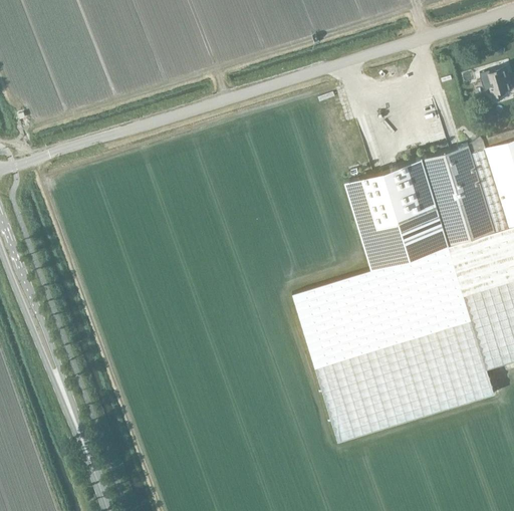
[(489,72),(479,75),(481,83),(485,92),(489,89),(492,98),(505,94),(504,91),(511,89),(509,83),(507,83),(503,68),(496,70),(495,69),(493,70),(494,72),(490,74),(489,72)]
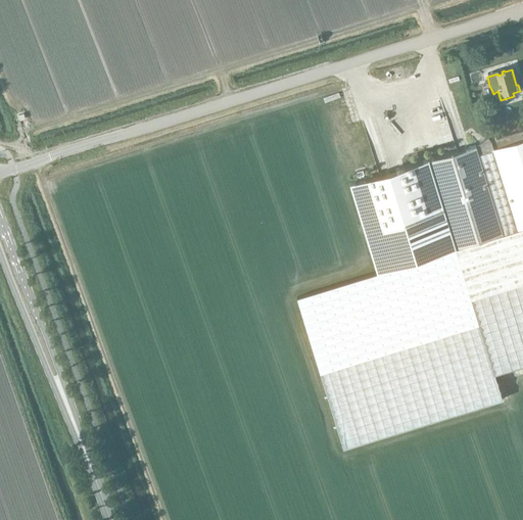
[(522,119),(513,122),(516,132),(522,129),(522,119)]
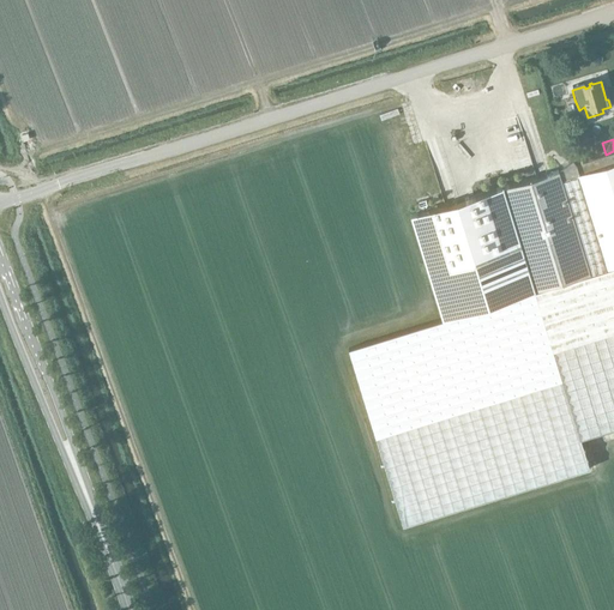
[(572,162),(558,174),(589,278),(613,270),(613,156),(577,168),(572,162)]
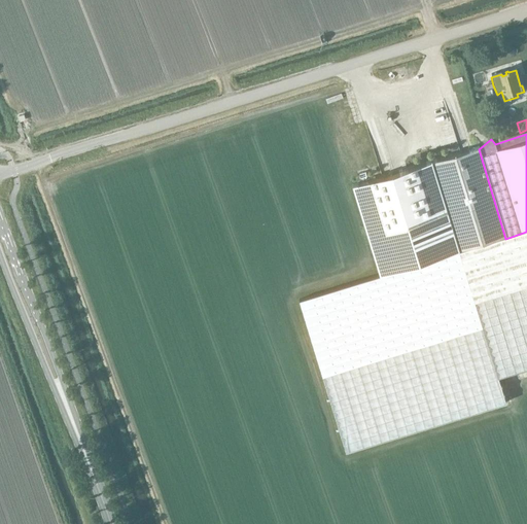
[(479,149),(430,164),(458,253),(505,239),(479,149)]
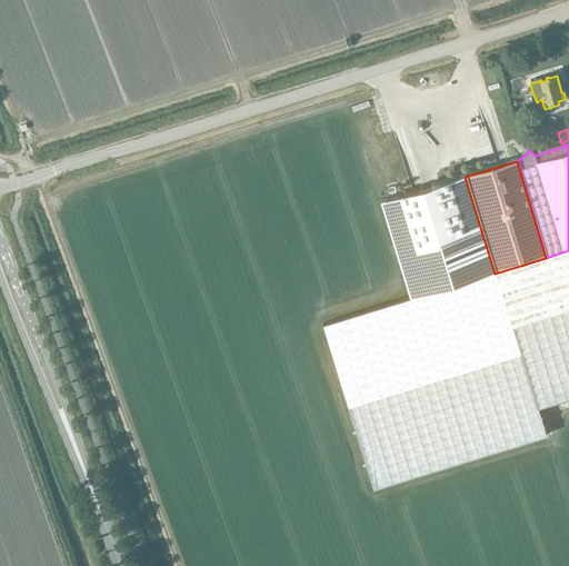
[(411,192),(380,202),(392,241),(410,299),(495,274),(465,177),(422,189),(411,192)]
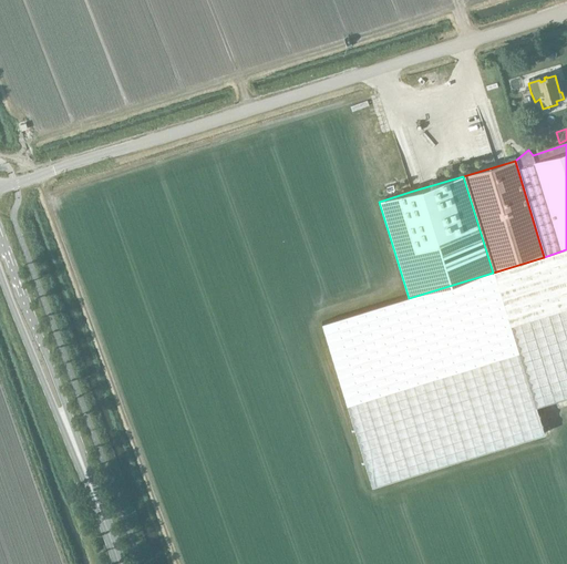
[(566,249),(544,257),(493,273),(505,315),(534,410),(536,409),(566,399),(566,249)]
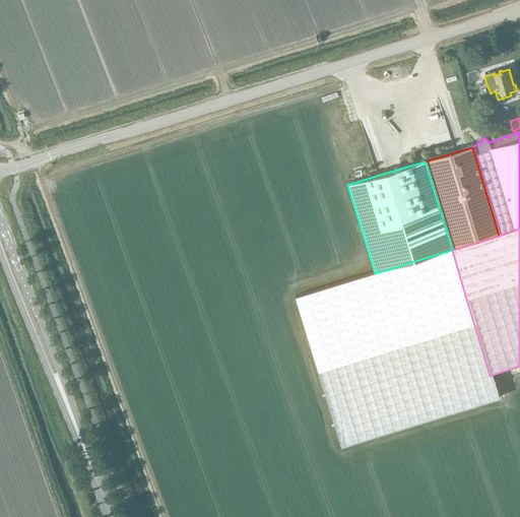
[(325,289),(296,299),(314,360),(332,417),(341,448),(399,431),(463,411),(500,399),(495,383),(492,375),(490,376),(463,288),(452,250),(375,273),(325,289)]
